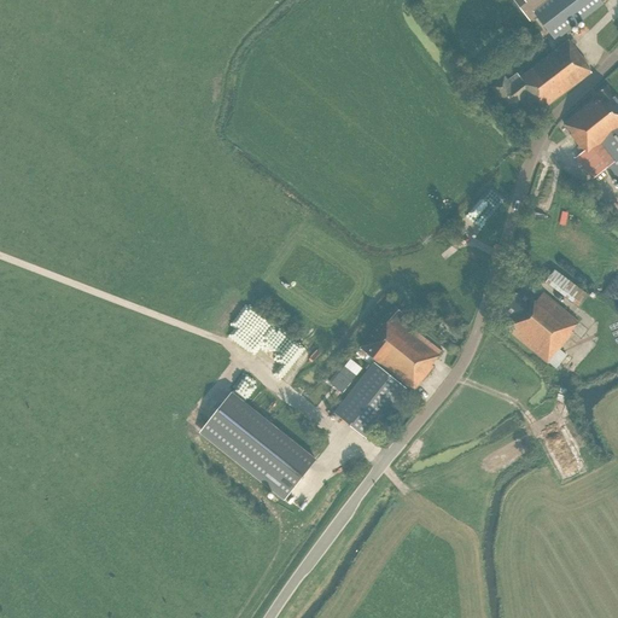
[(523,0),(524,0),(518,6),(537,31),(543,25),(555,41),(604,5),(599,0),(523,0)]
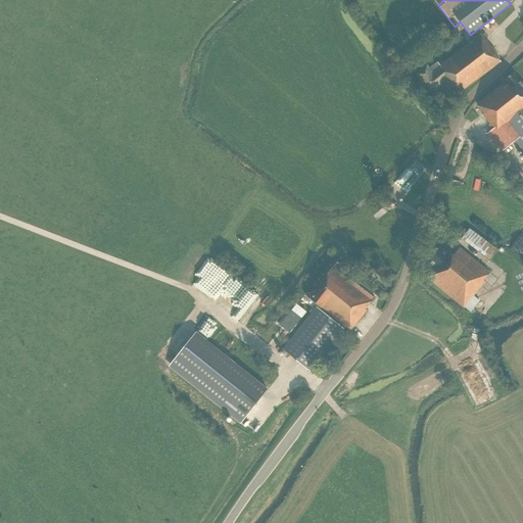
[(446,81),(447,82),(445,84),(455,96),(501,61),(495,55),(496,54),(481,34),(440,65),(438,62),(430,68),(427,64),(415,74),(430,93),(446,81)]
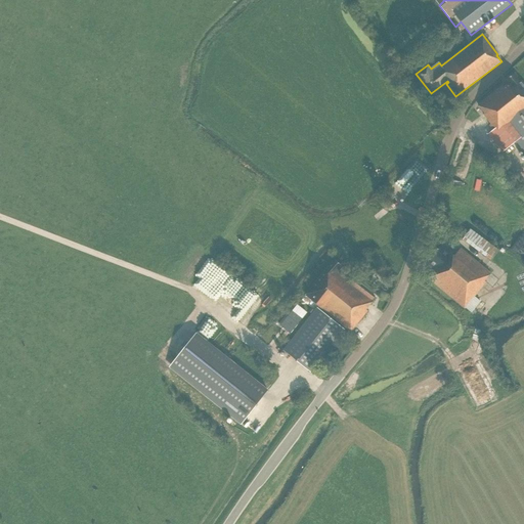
[(523,84),(515,73),(507,79),(508,81),(478,104),(484,113),(483,114),(494,129),(488,134),(499,147),(503,151),(515,141),(523,153),(523,84)]
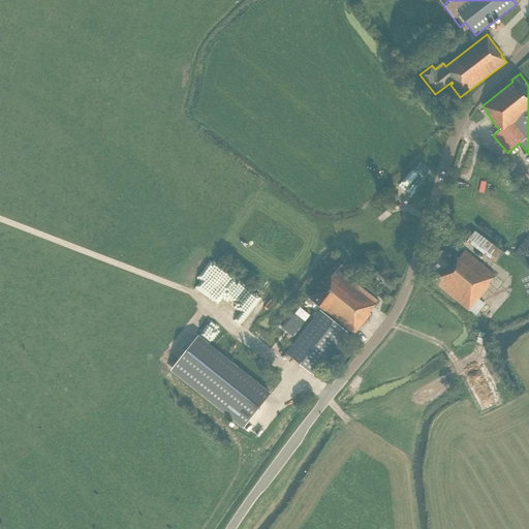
[(502,252),(474,231),(467,242),(495,262),(502,252)]
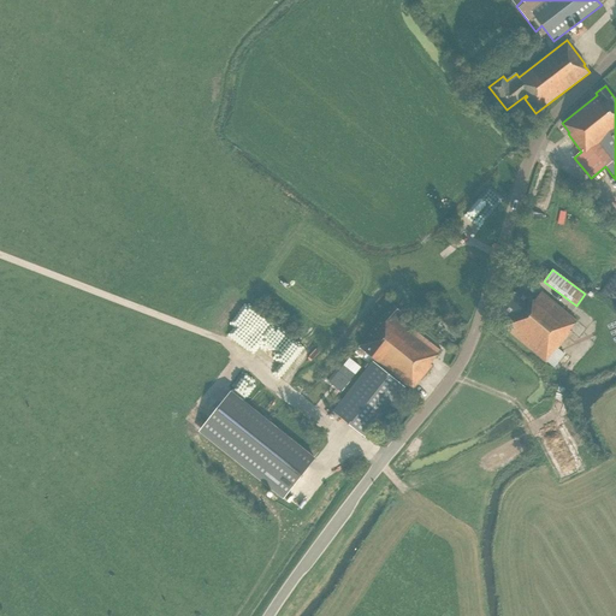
[(534,301),(519,289),(502,309),(510,318),(503,327),(546,362),(572,332),(570,331),(578,321),(542,292),(534,301)]
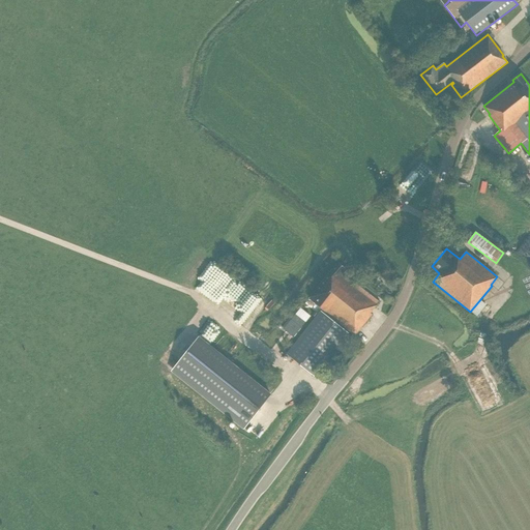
[(310,297),(355,335),(372,314),(371,313),(379,302),(356,283),(355,285),(343,275),(348,268),(340,262),(310,297)]
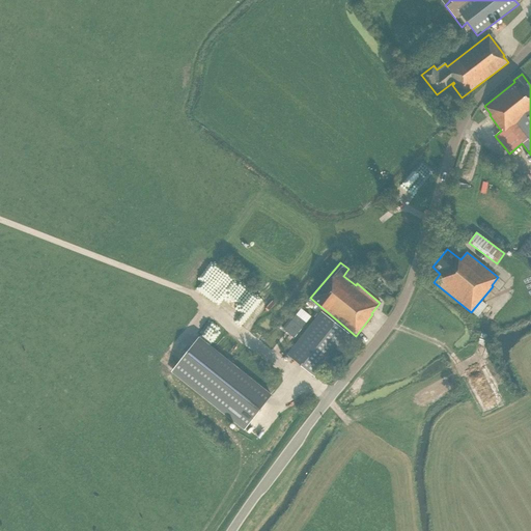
[(257,319),(266,305),(260,302),(252,316),(257,319)]
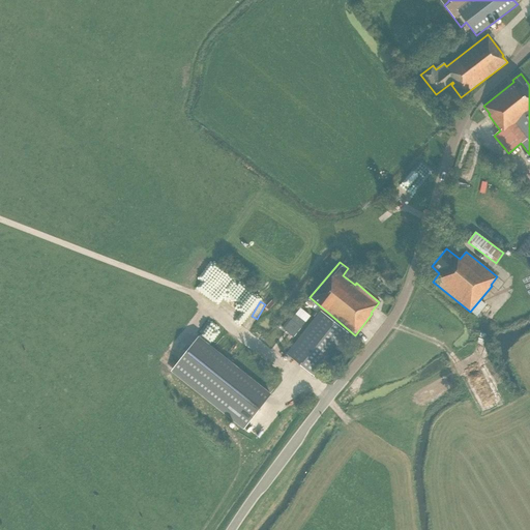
[(287,354),(313,375),(347,332),(321,312),(287,354)]
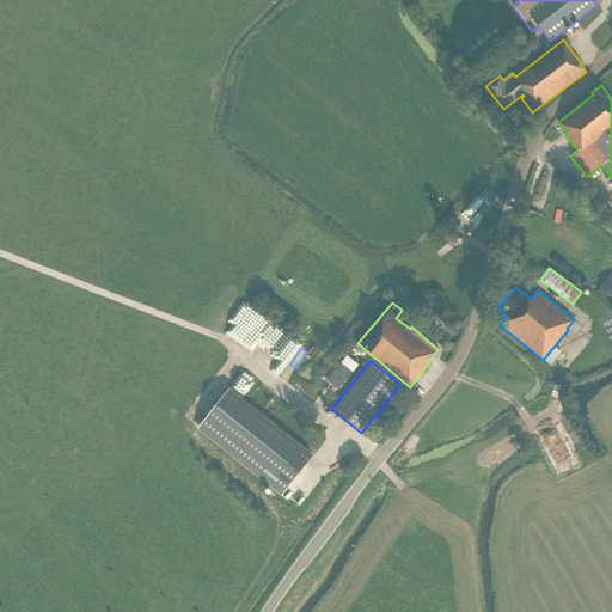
[(312,459),(230,392),(200,429),(282,496),(312,459)]
